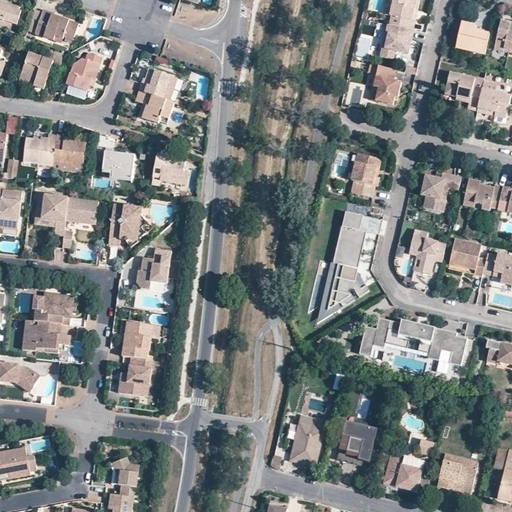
[(0,0),(0,26),(10,30),(13,22),(18,23),(23,10),(20,9),(22,3),(13,0),(11,0),(11,3),(8,2),(8,0),(0,0)]
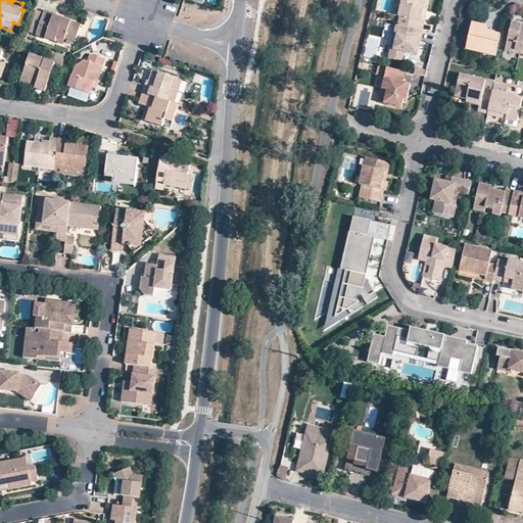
[(418,20),(419,20),(423,0),(399,0),(396,15),(398,16),(396,25),(416,29),(418,20)]
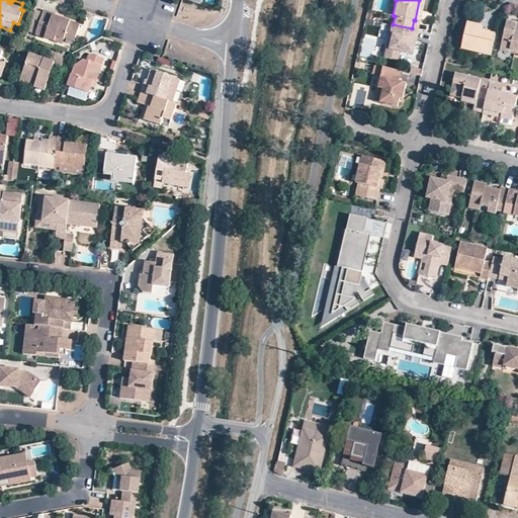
[(419,0),(415,20),(418,21),(423,0),(419,0)]
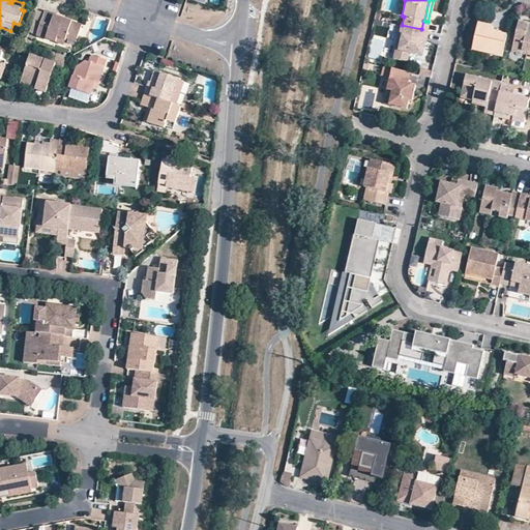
[(69,35),(79,38),(84,25),(64,19),(55,20),(56,16),(57,13),(46,10),(37,34),(57,41),(59,36),(67,39),(69,35)]
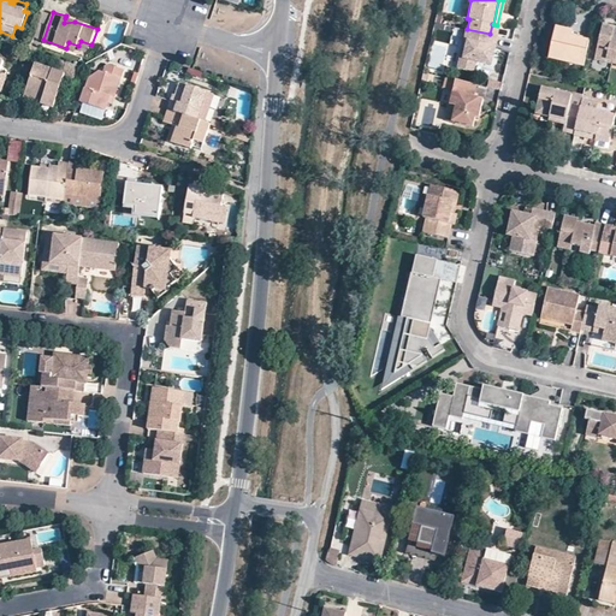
[(41,15),(35,37),(42,40),(48,16),(41,15)]
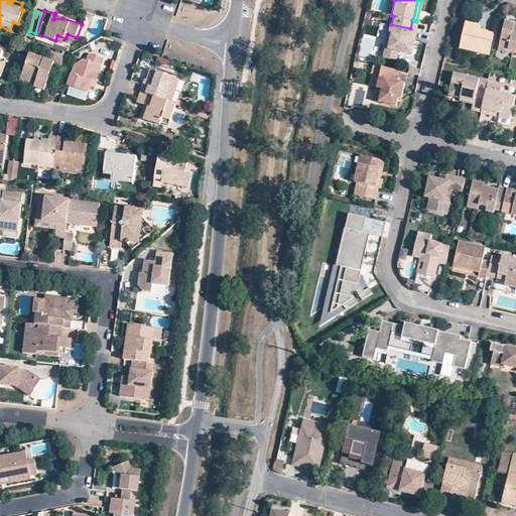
[(515,22),(514,22),(513,26),(510,25),(511,21),(505,20),(499,47),(508,49),(507,52),(513,53),(515,51),(515,50),(515,22)]
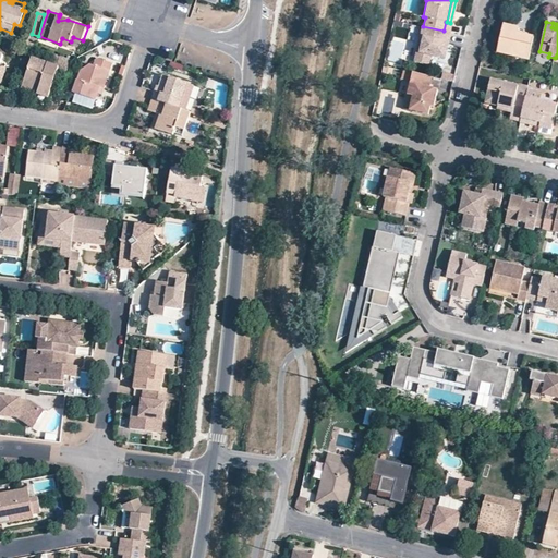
[(528,59),(533,36),(517,33),(519,27),(504,24),(497,51),(528,59)]
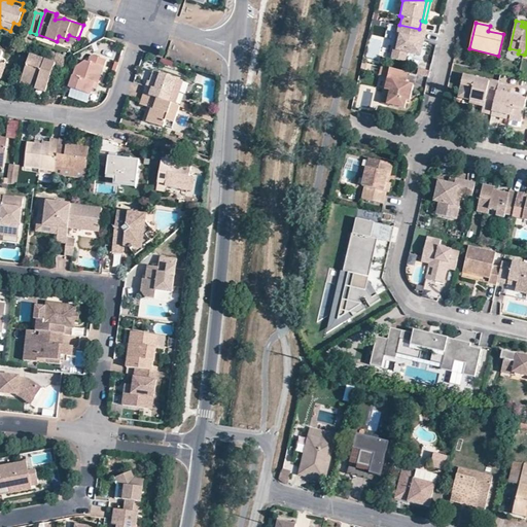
[(399,25),(397,24),(391,48),(411,53),(413,44),(417,45),(418,38),(423,39),(425,31),(424,30),(419,29),(399,25)]
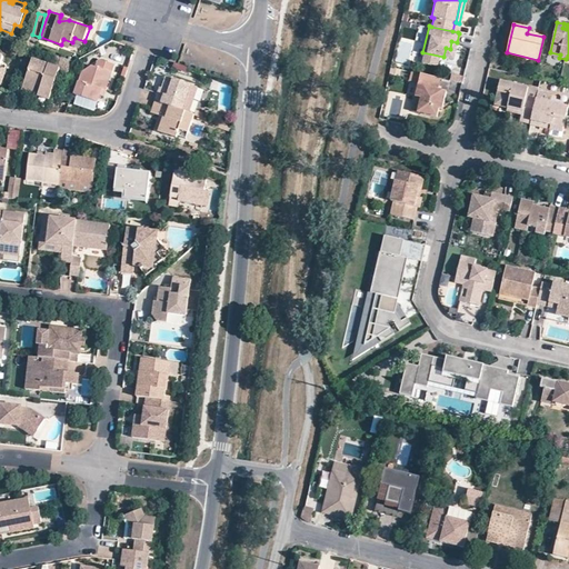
[(452,59),(457,42),(451,41),(450,49),(446,48),(443,57),(452,59)]
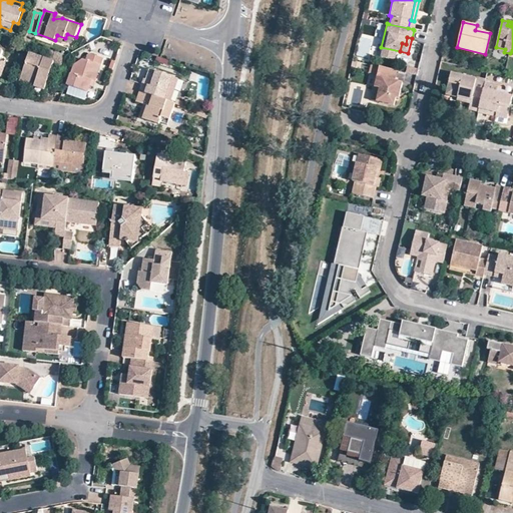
[(21,79),(46,87),(55,61),(30,52),(21,79)]
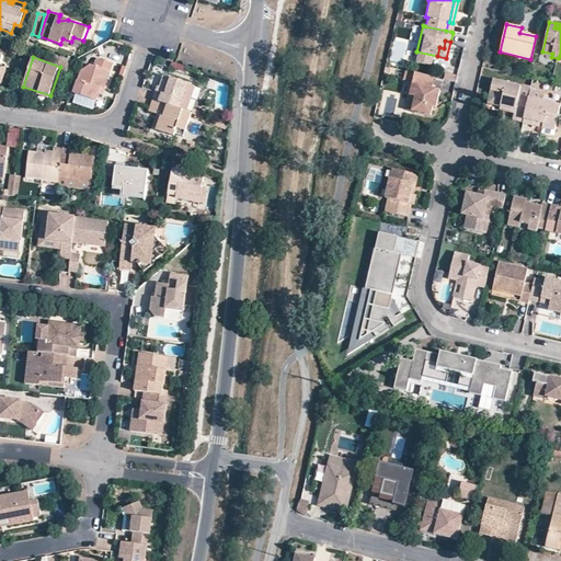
[(76,89),(98,96),(100,91),(100,88),(104,89),(113,61),(102,57),(98,59),(96,63),(93,61),(83,67),(76,89)]
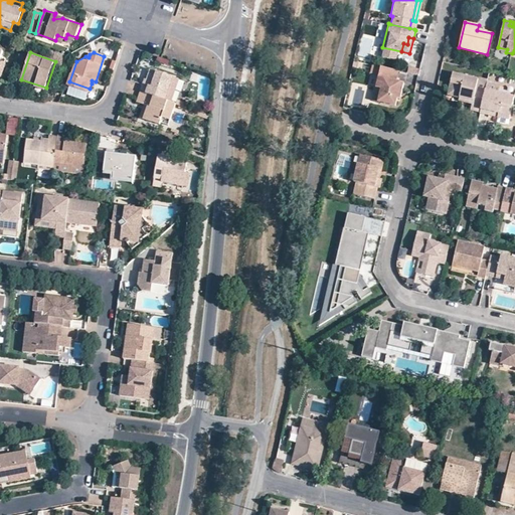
[(392,79),(394,68),(380,65),(375,86),(380,87),(377,101),(395,105),(397,95),(400,95),(402,81),(395,80),(392,79)]
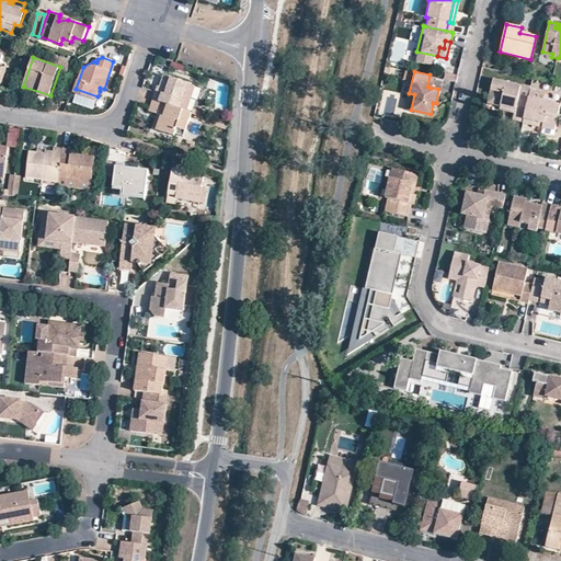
[(160,91),(157,90),(153,99),(182,109),(186,95),(191,83),(165,75),(161,86),(160,91)]
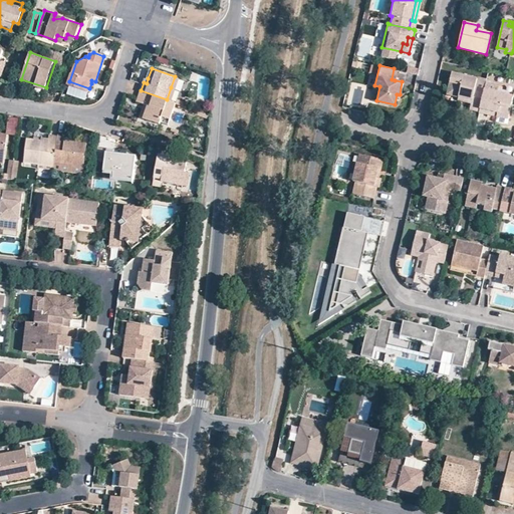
[(478,109),(483,92),(474,90),(475,86),(477,77),(456,73),(452,93),(459,95),(463,96),(463,100),(471,102),(470,107),(478,109)]
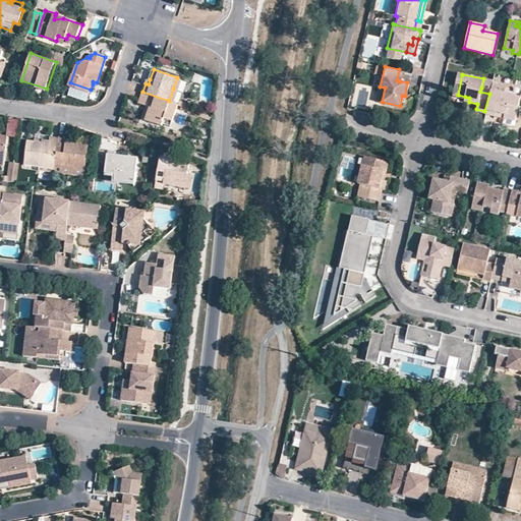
[(182,78),(177,77),(173,89),(178,91),(182,78)]
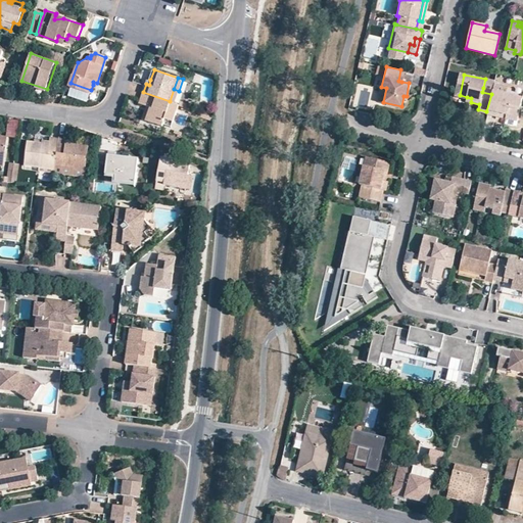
[(494,80),(485,78),(485,79),(483,88),(482,92),(491,94),(492,90),(494,80)]
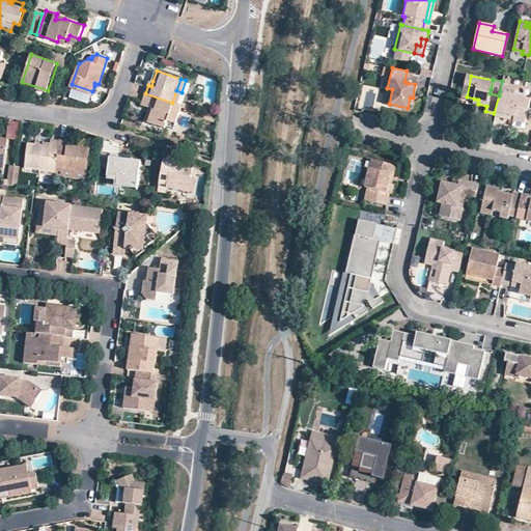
[(392,89),(387,88),(384,103),(389,104),(392,89)]
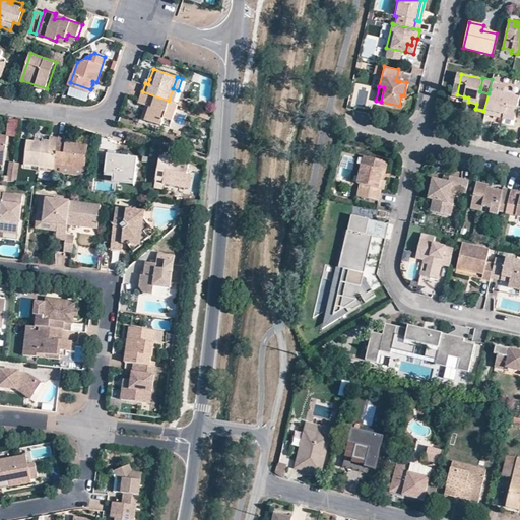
[(519,96),(490,89),(489,93),(483,111),(483,112),(493,114),(494,110),(503,113),(502,117),(515,120),(519,96)]
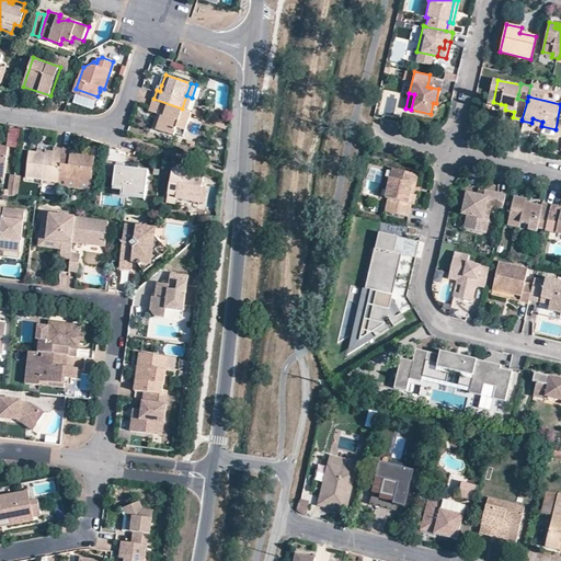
[(182,109),(153,99),(150,110),(157,113),(161,114),(156,129),(174,135),(175,133),(176,127),(185,130),(192,112),(182,109)]
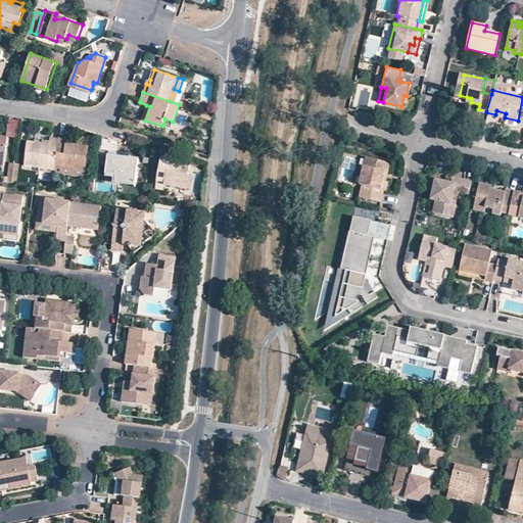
[(141,119),(145,121),(150,106),(146,105),(141,119)]
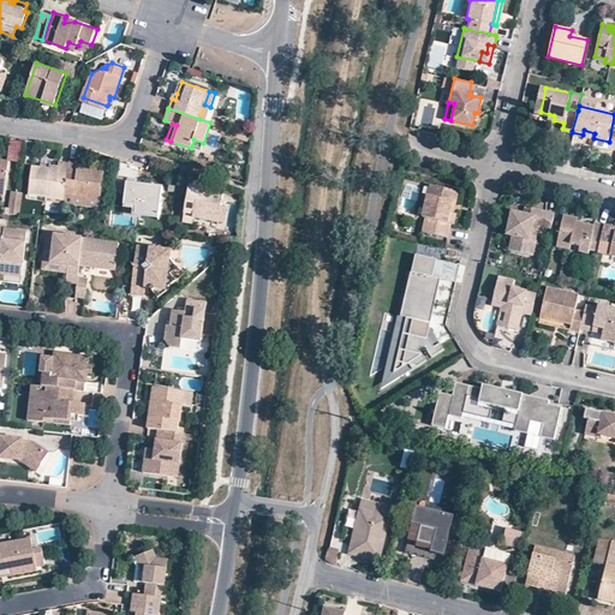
[(10,139),(9,160),(22,161),(23,141),(10,139)]
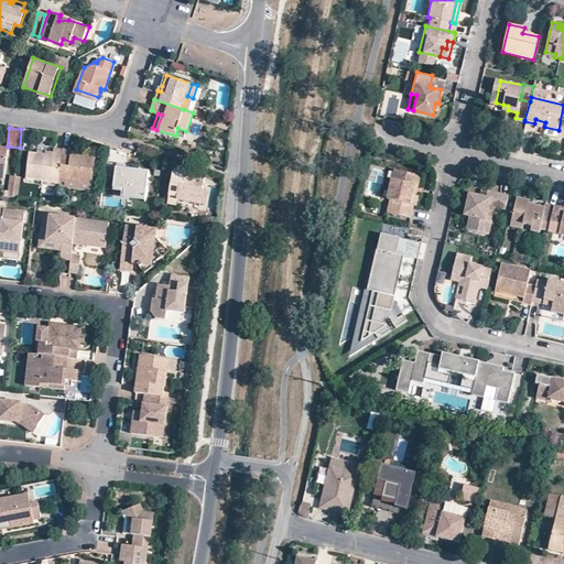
[(0,170),(7,171),(9,148),(0,147),(0,170)]
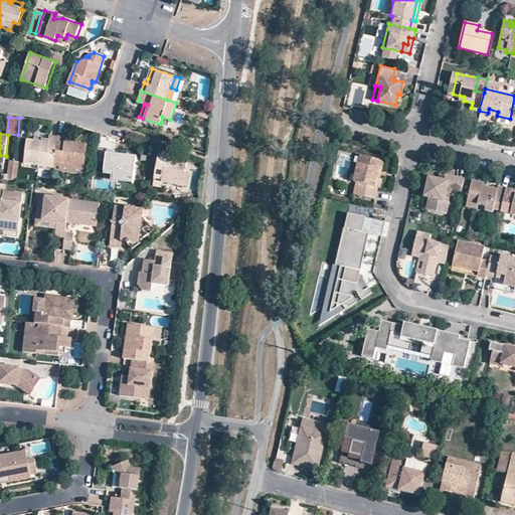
[(49,138),(42,138),(41,142),(34,141),(27,140),(24,162),(38,164),(54,166),(55,162),(58,136),(49,135),(49,138)]
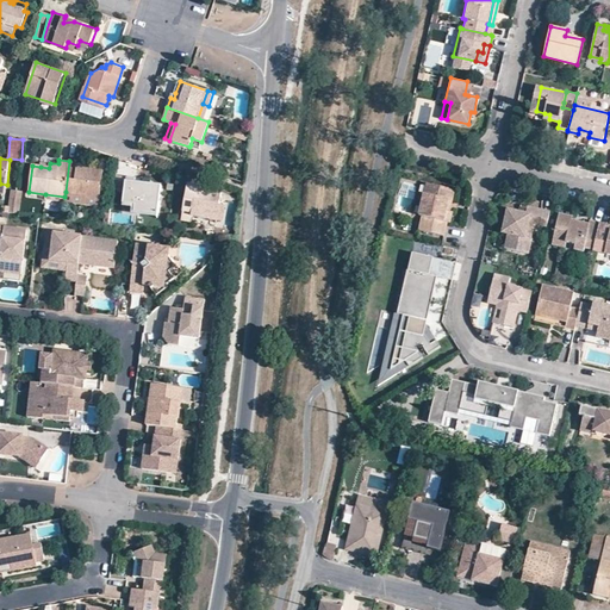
[(79,160),(69,160),(69,161),(66,192),(87,194),(86,198),(99,199),(103,169),(78,166),(79,160)]
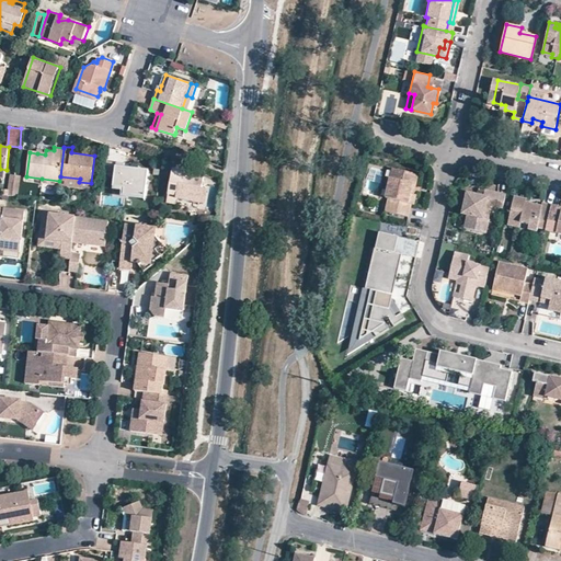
[(134,190),(133,193),(133,196),(147,197),(149,170),(140,169),(140,172),(135,172),(136,169),(117,167),(115,187),(134,190)]
